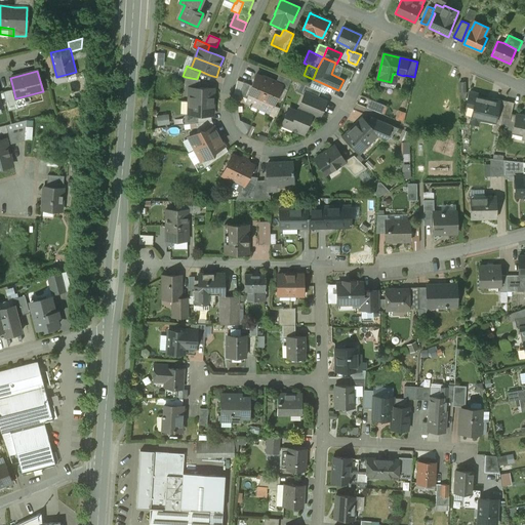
[(270,80),(256,74),(252,85),(248,94),(249,95),(260,101),(270,80)]
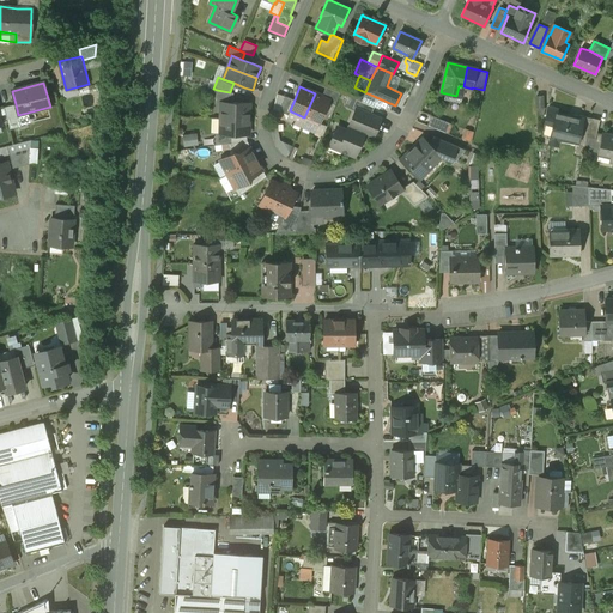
[(341,92),(326,86),(322,96),(329,99),(328,102),(335,105),(341,92)]
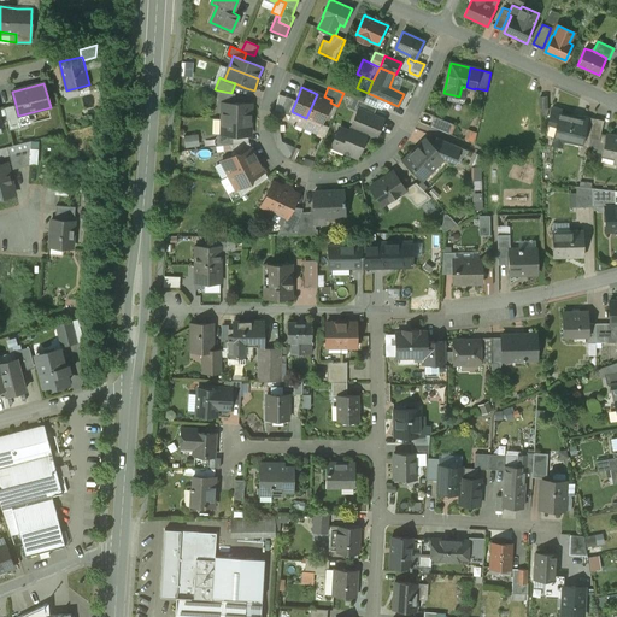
[(231,93),(218,90),(218,104),(223,104),(223,103),(235,104),(235,94),(231,93)]
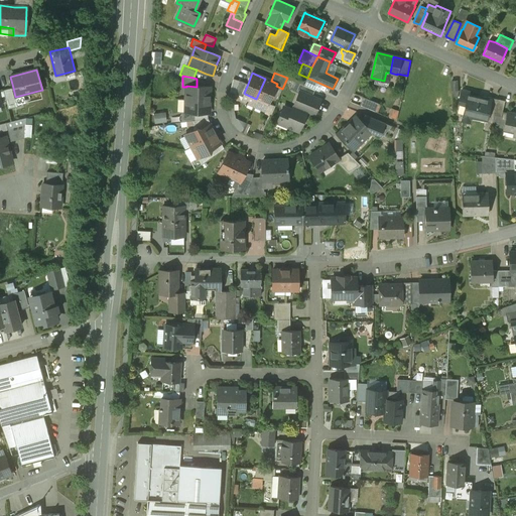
[(265,79),(256,99),(269,104),(276,86),(277,84),(271,81),(265,79)]
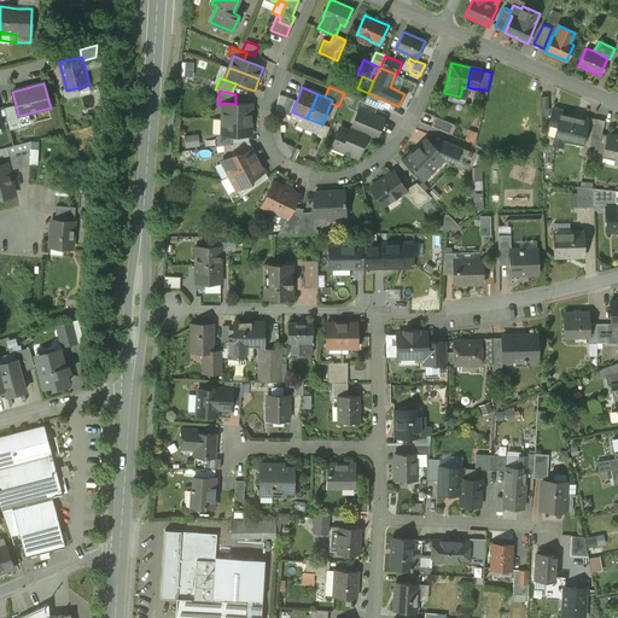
[(297,100),(287,97),(284,106),(283,114),(291,117),(293,112),(292,111),(297,100)]
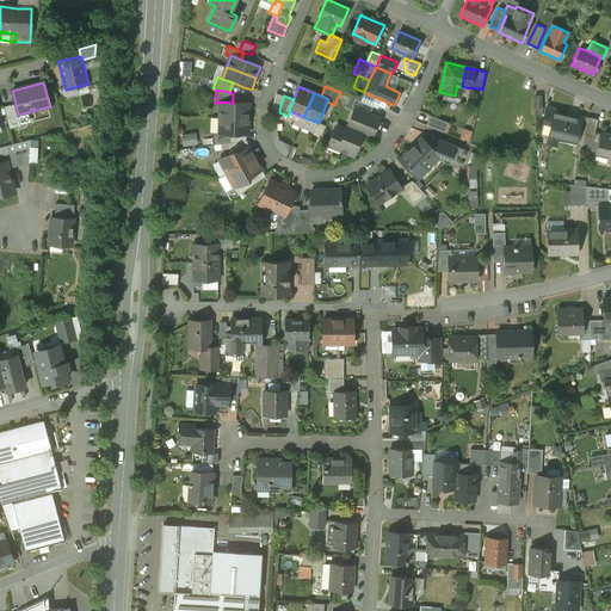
[(372,106),(355,99),(351,107),(355,109),(355,107),(370,115),(372,106)]
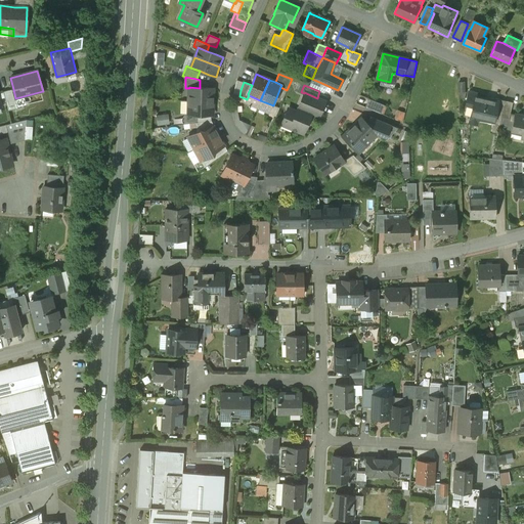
[(200,88),(189,87),(189,88),(188,100),(213,101),(214,89),(210,88),(200,88)]
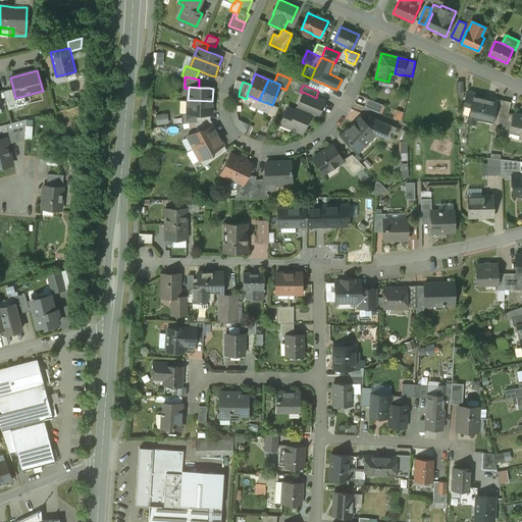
[(13,89),(3,91),(8,110),(18,107),(15,98),(13,89)]
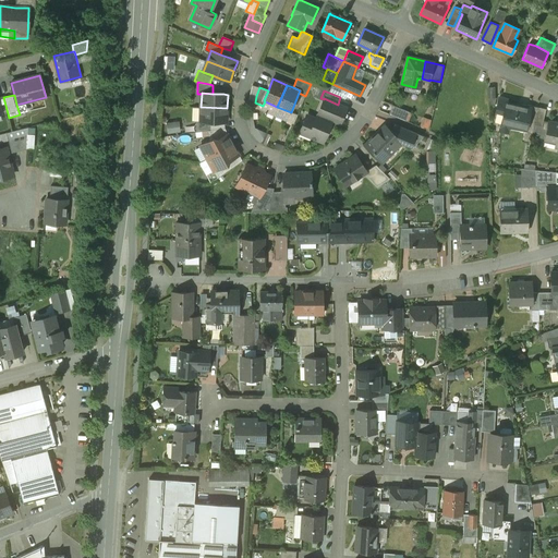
[(316,119),(306,116),(300,132),(324,142),(332,121),(338,123),(341,118),(342,118),(347,108),(338,105),(324,98),(324,99),(316,119)]
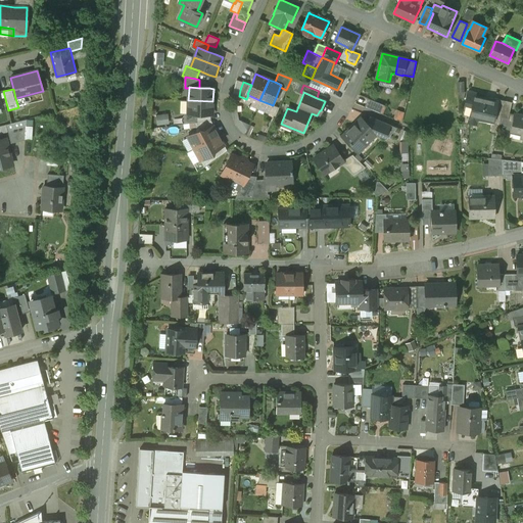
[(475,93),(468,92),(465,104),(472,106),(474,96),(475,96),(475,93)]
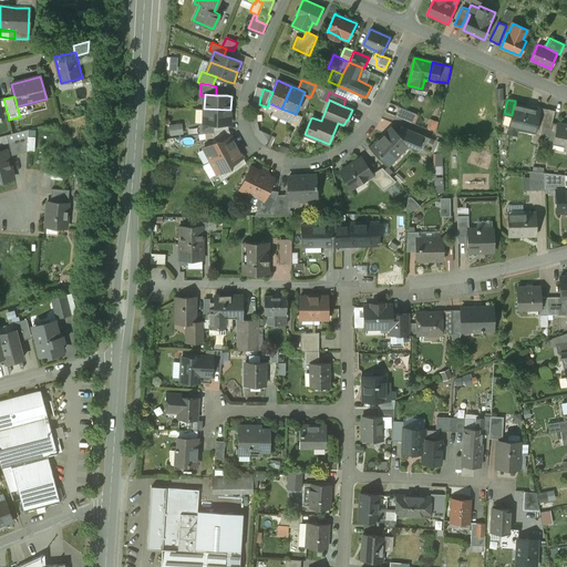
[(546,109),(535,106),(535,109),(515,104),(514,104),(512,115),(508,125),(507,132),(515,134),(517,126),(534,131),(542,132),(543,126),(546,109)]
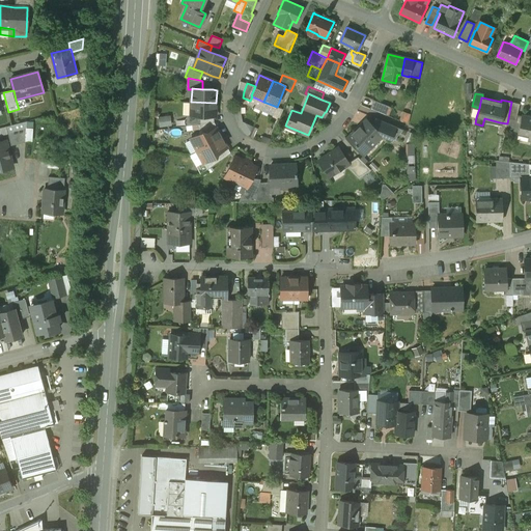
[(389,106),(373,100),(370,109),(386,115),(386,114),(384,114),(387,106),(389,107),(389,106)]
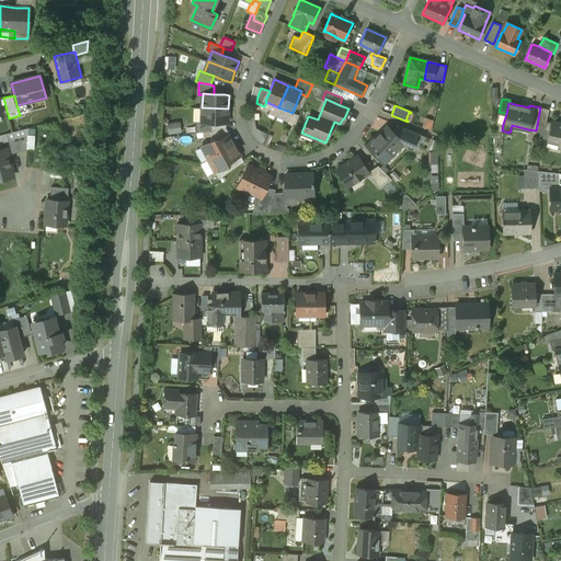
[(228,109),(202,107),(202,122),(213,123),(224,123),(228,123),(228,109)]
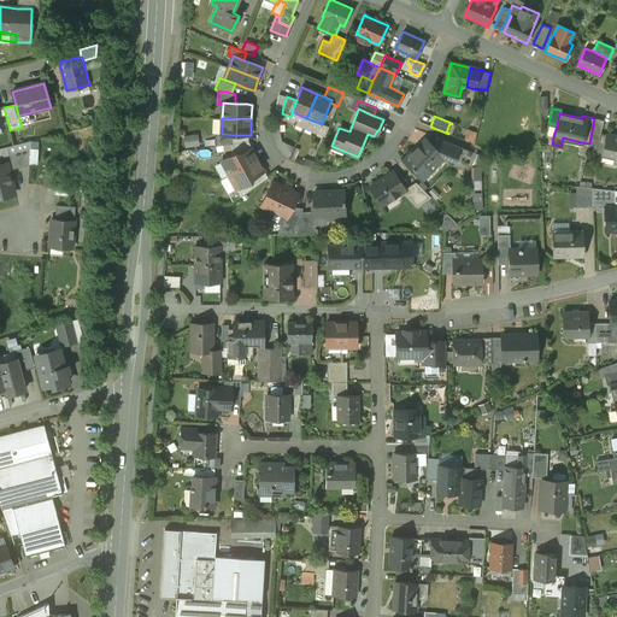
[(604,121),(594,118),(591,137),(599,140),(600,134),(604,121)]
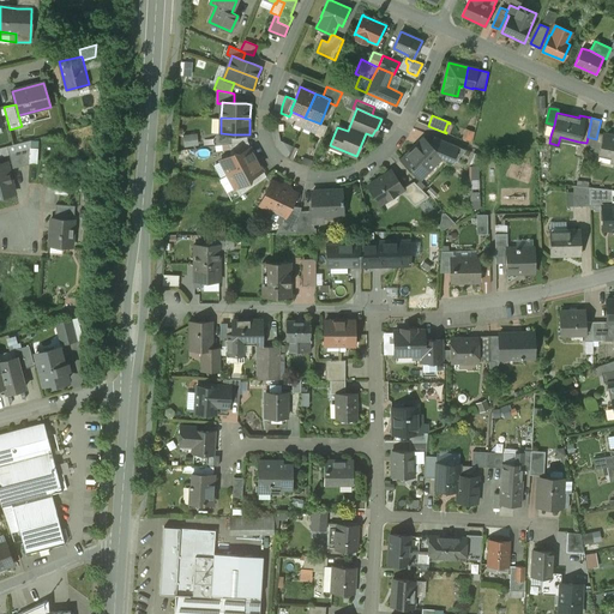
[(554,125),(546,122),(543,132),(546,134),(551,136),(554,125)]
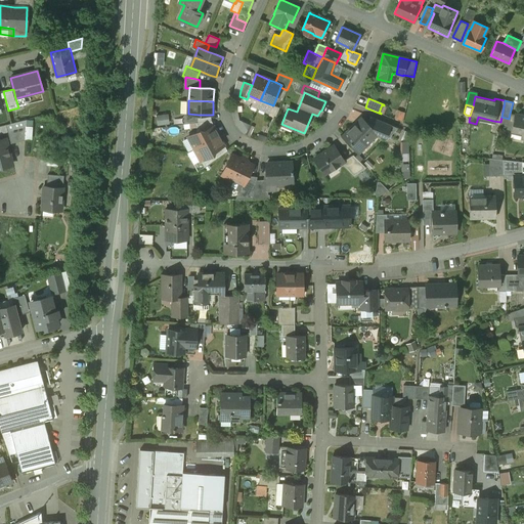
[(402,120),(404,113),(397,110),(394,118),(402,120)]
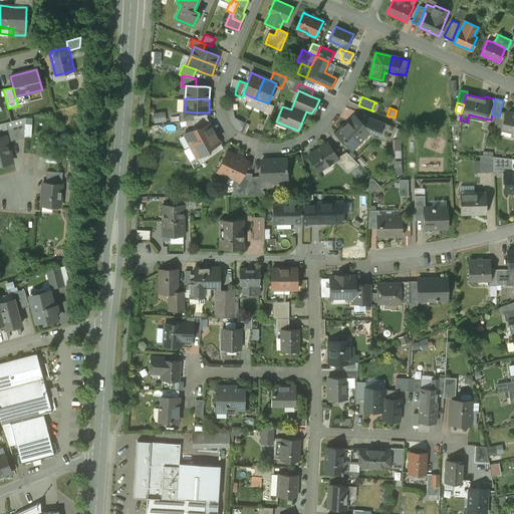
[(195,112),(185,111),(181,111),(181,121),(192,120),(195,120),(195,112)]
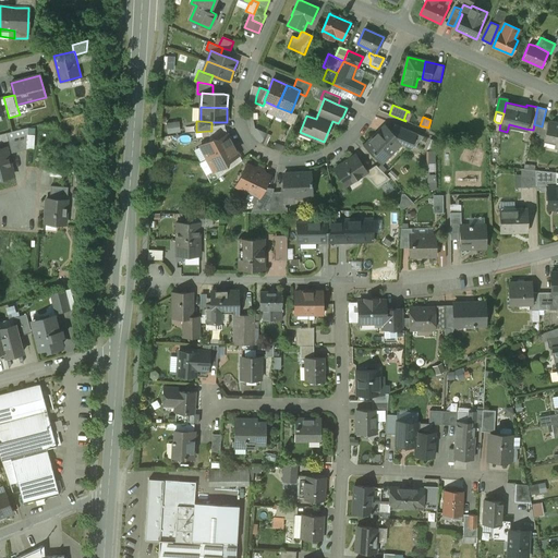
[(544,138),(548,122),(543,121),(542,126),(534,124),(533,130),(532,132),(541,133),(540,137),(544,138)]
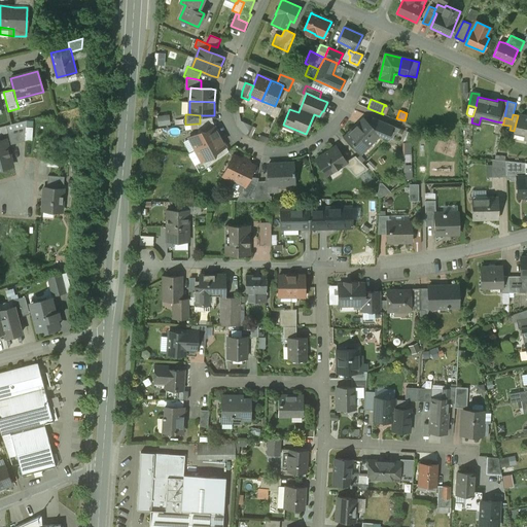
[(526,116),(518,114),(518,115),(514,131),(514,132),(525,134),(524,137),(526,137),(526,116)]
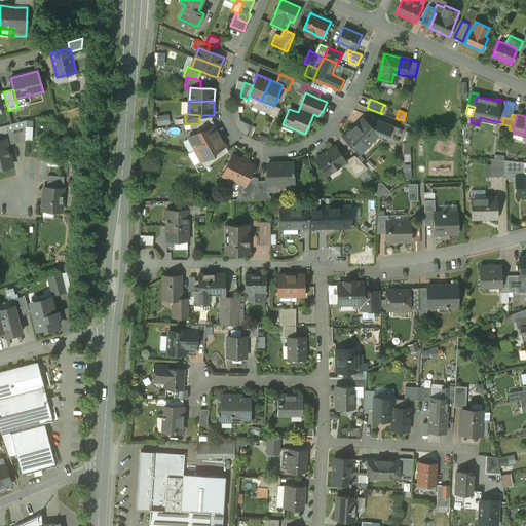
[(157,116),(158,125),(167,124),(165,115),(157,116)]
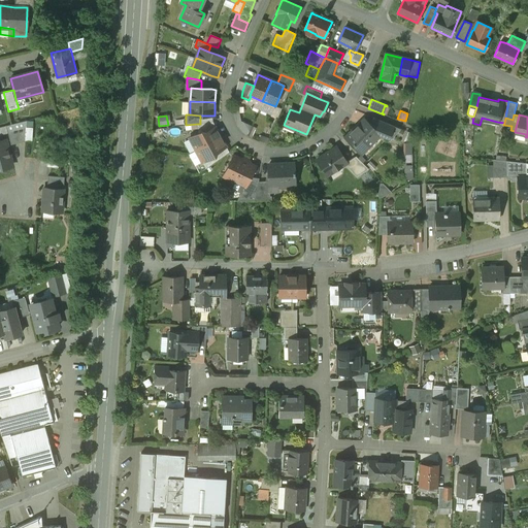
[(393,125),(374,118),(371,124),(369,126),(378,135),(383,131),(386,132),(393,125)]
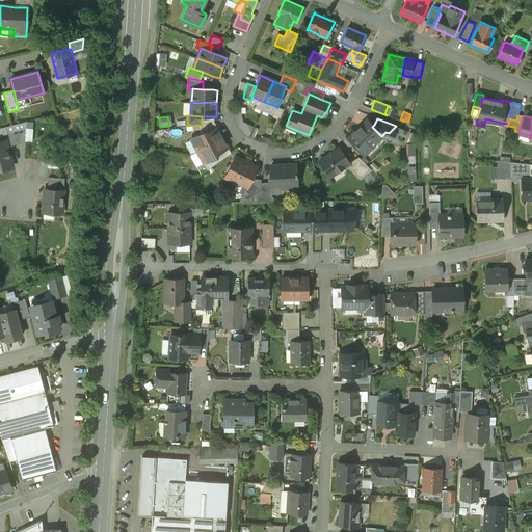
[(367,121),(349,138),(365,154),(381,136),(372,127),(367,121)]
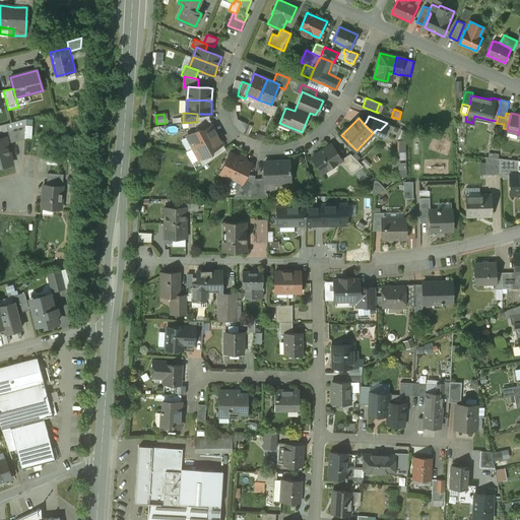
[(26,119),(6,124),(8,130),(25,125),(26,119)]
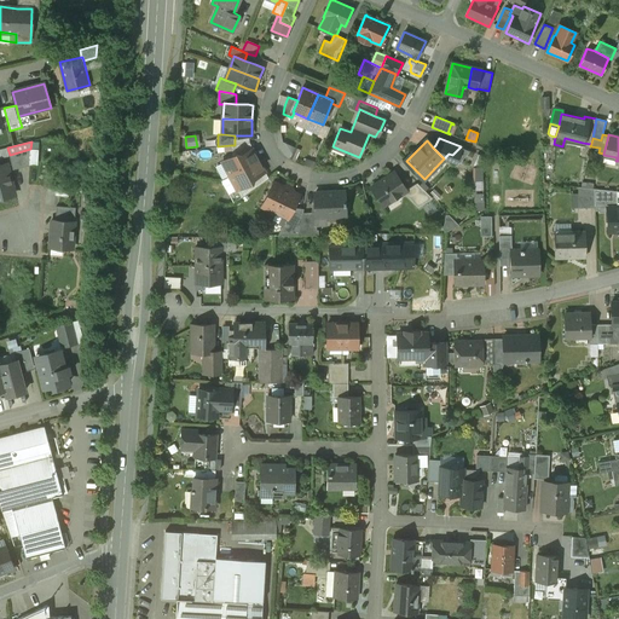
[(231,145),(232,152),(242,155),(253,149),(249,143),(235,145),(231,145)]
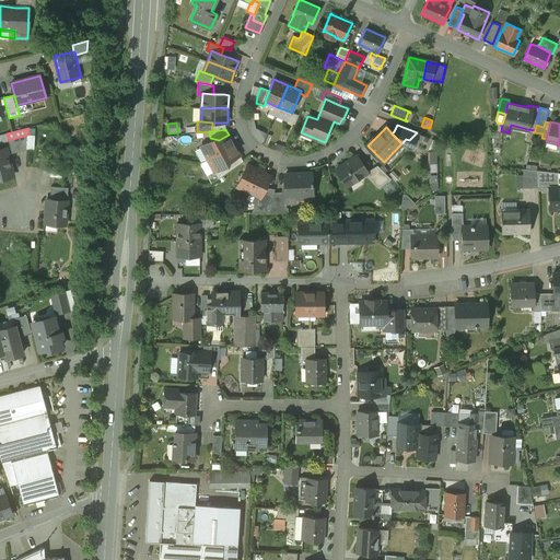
[(534,132),(535,130),(527,129),(525,141),(532,142),(534,132)]
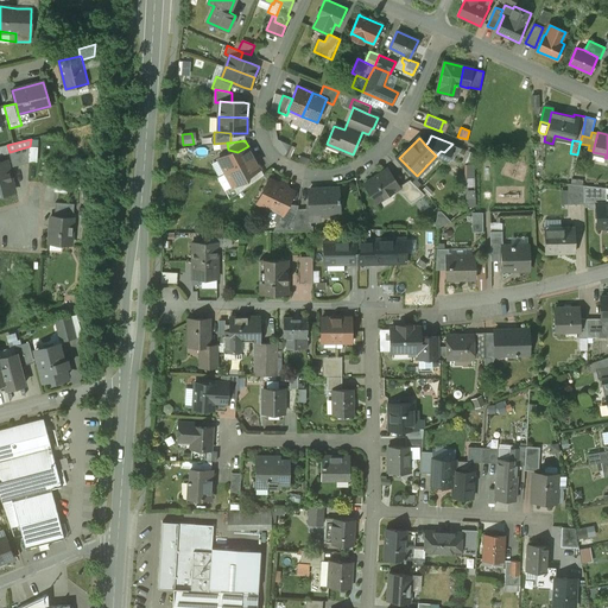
[(278,152),(291,156),(293,145),(280,141),(278,152)]
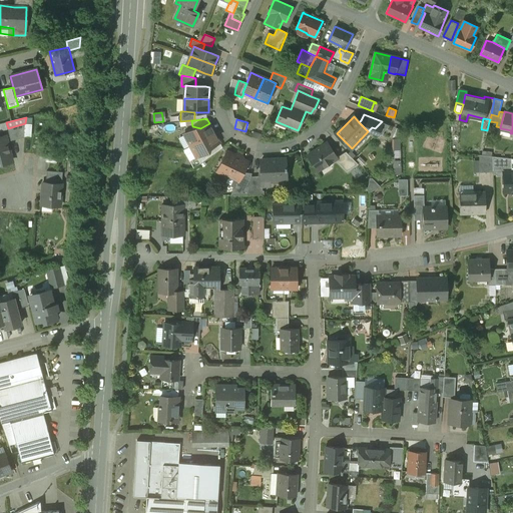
[(382,121),(375,128),(382,131),(390,124),(382,121)]
